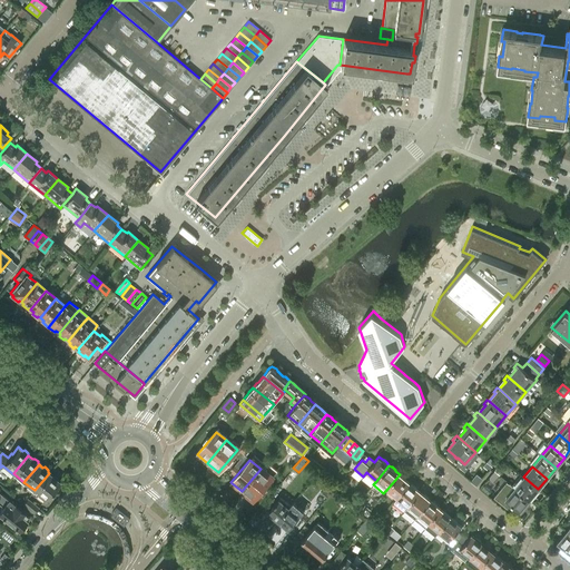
[(261,469),(242,491),(253,501),(272,478),(261,469)]
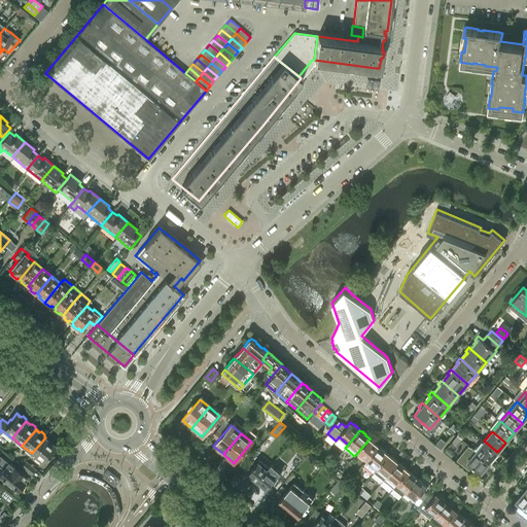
[(49,441),(45,437),(32,453),(41,461),(42,460),(44,460),(47,457),(46,455),(49,451),(51,452),(55,448),(54,446),(55,445),(54,445),(55,443),(51,441),(49,441)]
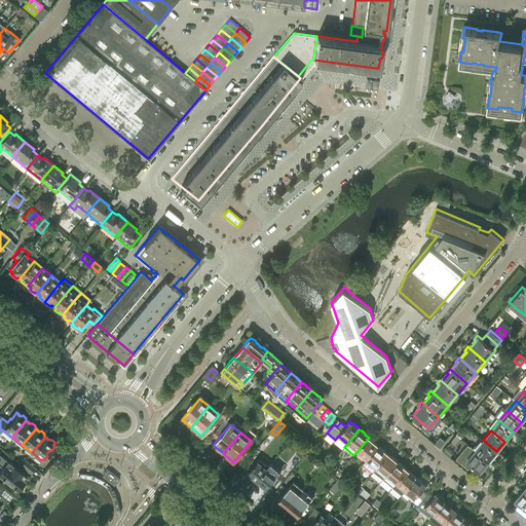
[(372,441),(369,438),(357,452),(366,459),(378,446),(377,445),(377,444),(373,441),(372,441)]
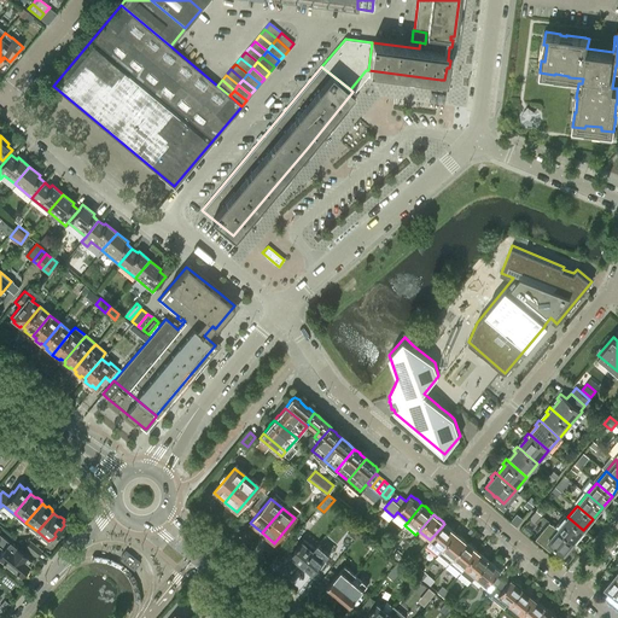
[(583,530),(567,517),(558,528),(573,541),(583,530)]
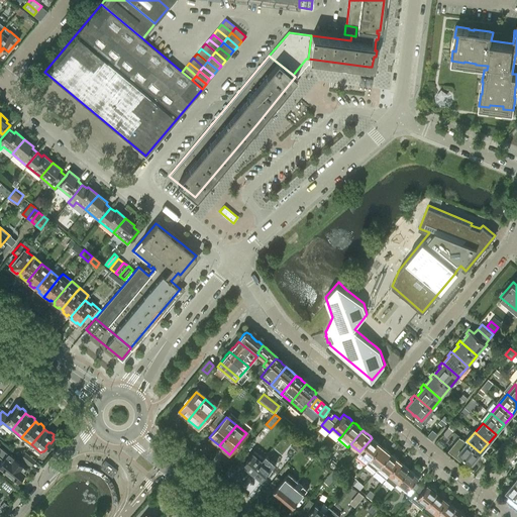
[(292,446),(297,450),(306,440),(301,436),(292,446)]
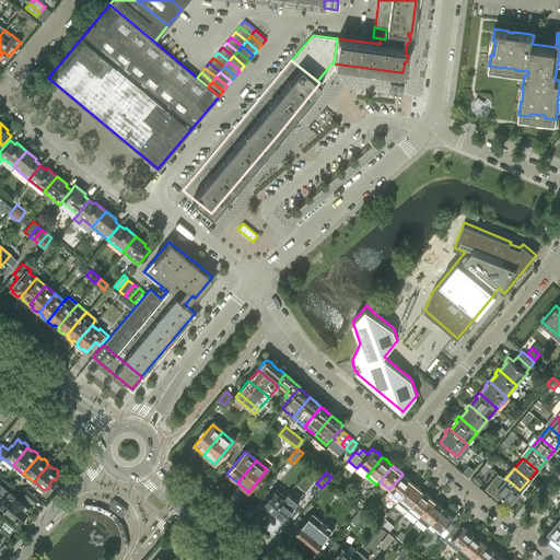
[(397,501),(412,482),(409,479),(408,478),(405,475),(404,476),(403,475),(389,489),(387,493),(397,501)]
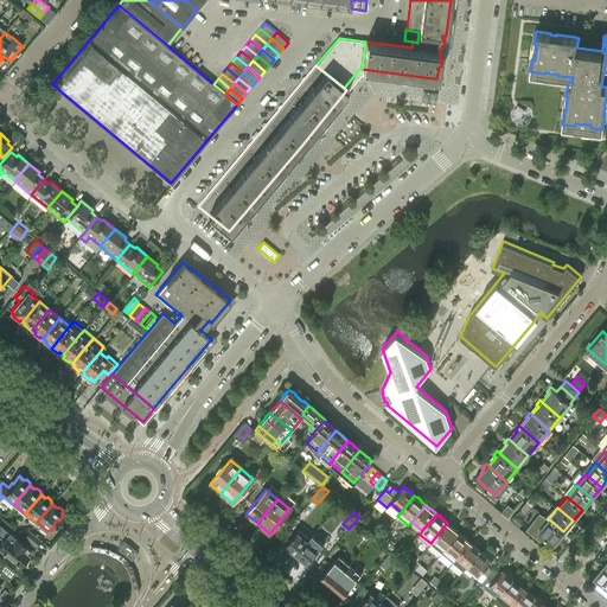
[(563,531),(548,518),(545,516),(536,528),(554,543),(563,531)]
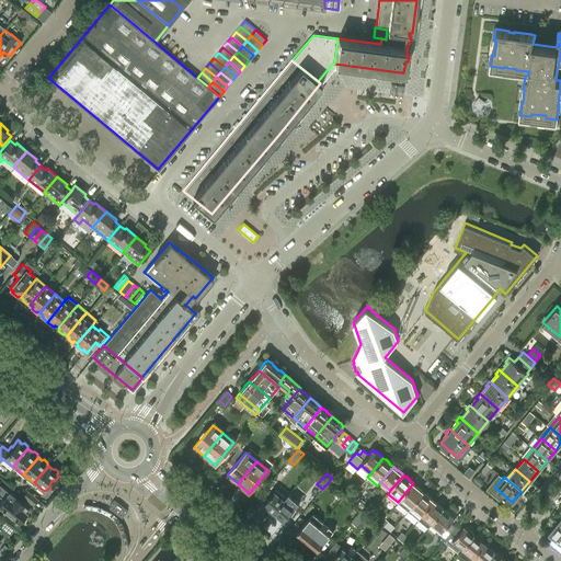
[(411,507),(423,492),(422,491),(422,490),(419,487),(418,487),(413,483),(398,502),(408,511),(411,507)]
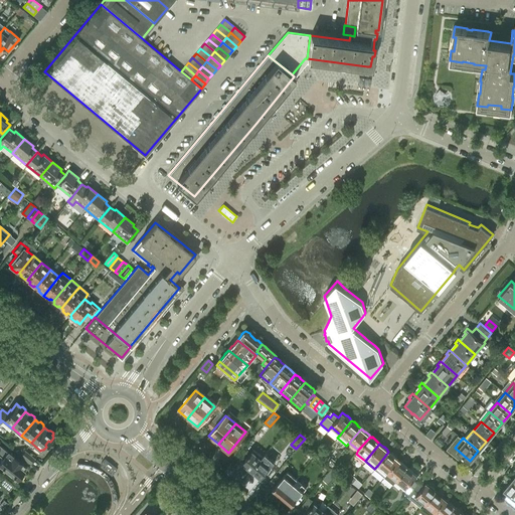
[(0,460),(0,464),(17,479),(18,477),(20,477),(22,474),(22,472),(24,471),(23,470),(25,466),(0,445),(0,455),(2,458),(0,460)]
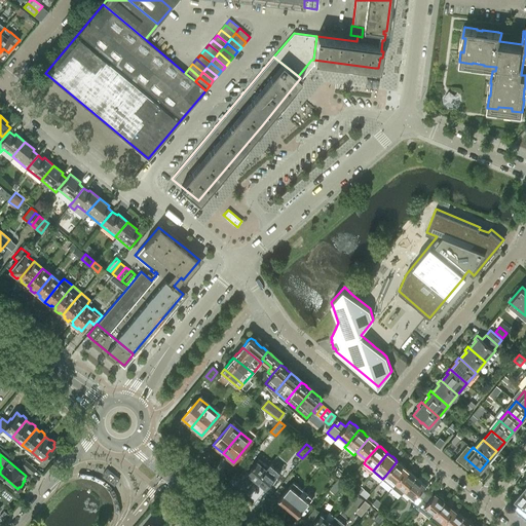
[(248,472),(257,480),(268,466),(259,458),(248,472)]
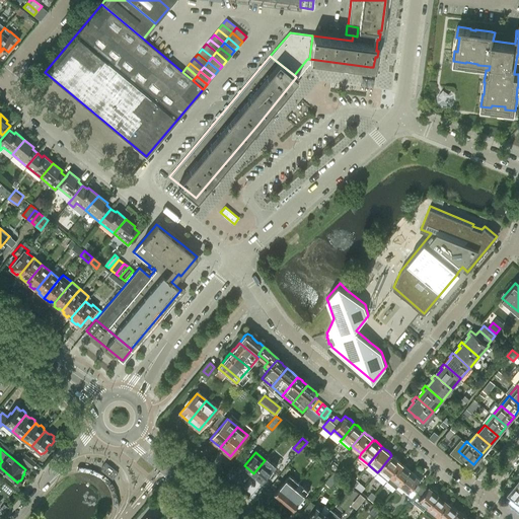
[(20,458),(30,466),(34,461),(24,454),(20,458)]
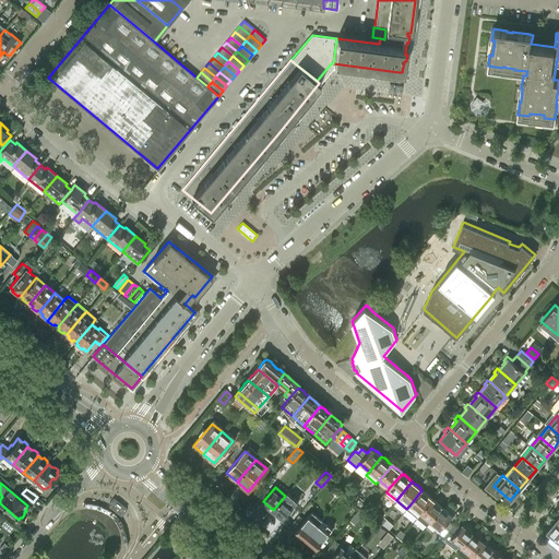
[(424,491),(421,490),(409,506),(419,513),(431,499),(428,496),(428,495),(425,491),(424,491)]
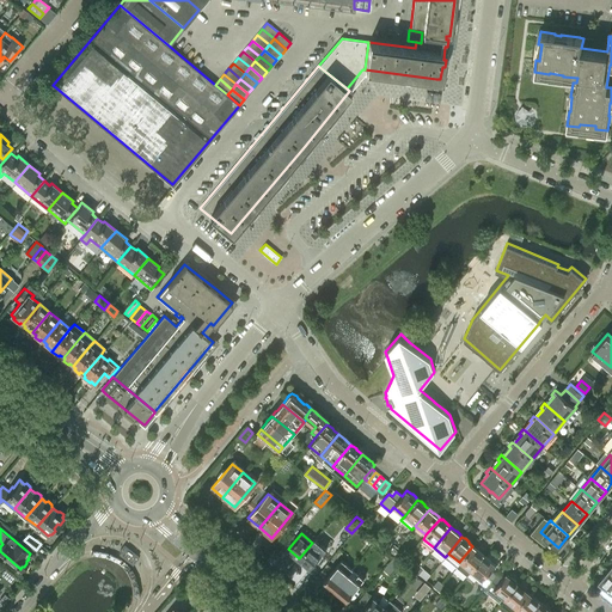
[(312,543),(299,558),(310,568),(326,549),(314,539),(312,543)]
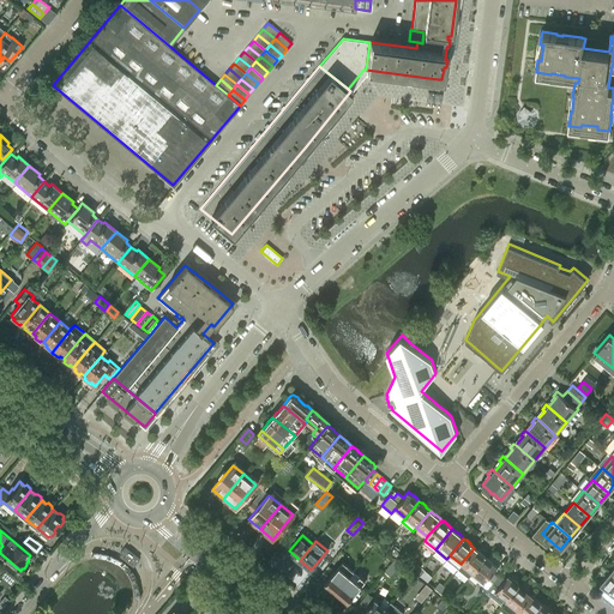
[(138,559),(125,547),(119,553),(133,565),(138,559)]
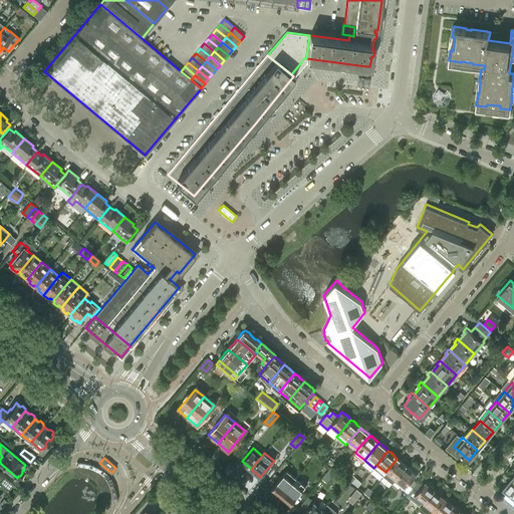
[(393,483),(395,480),(407,466),(406,465),(406,464),(402,461),(401,462),(397,459),(386,472),(382,476),(393,483)]
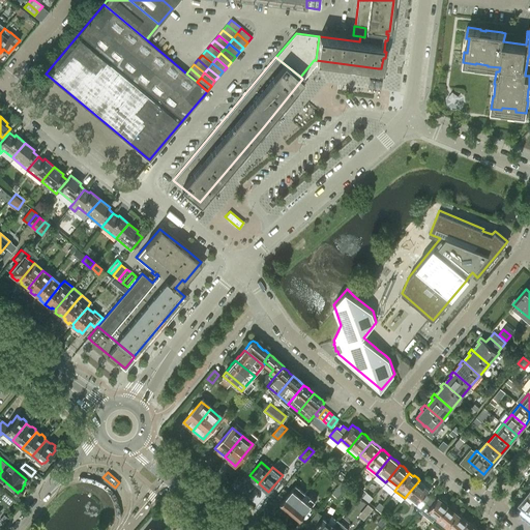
[(420,481),(419,480),(407,495),(417,503),(415,504),(420,508),(430,498),(425,494),(430,489),(424,486),(424,484),(421,481),(420,481)]
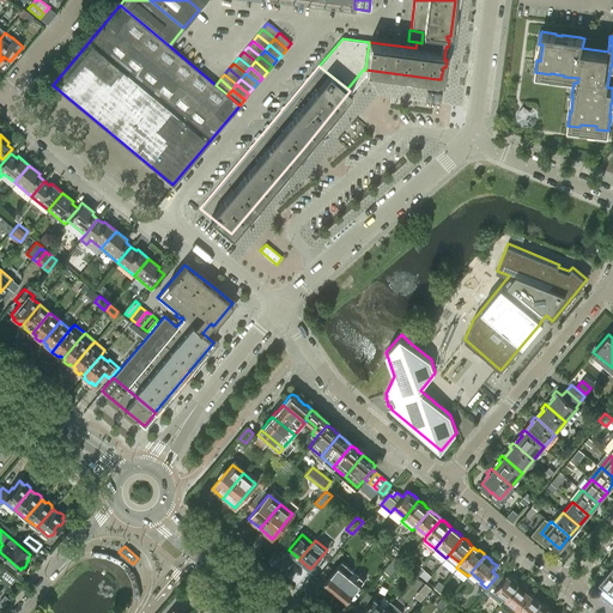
[(394,558),(384,570),(390,575),(400,563),(394,558)]
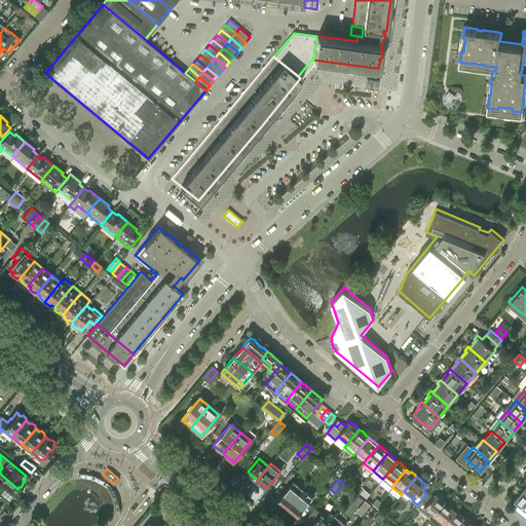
[(289,506),(300,492),(303,489),(298,485),(294,481),(289,487),(279,498),(280,499),(280,501),(283,503),(285,502),(289,506)]
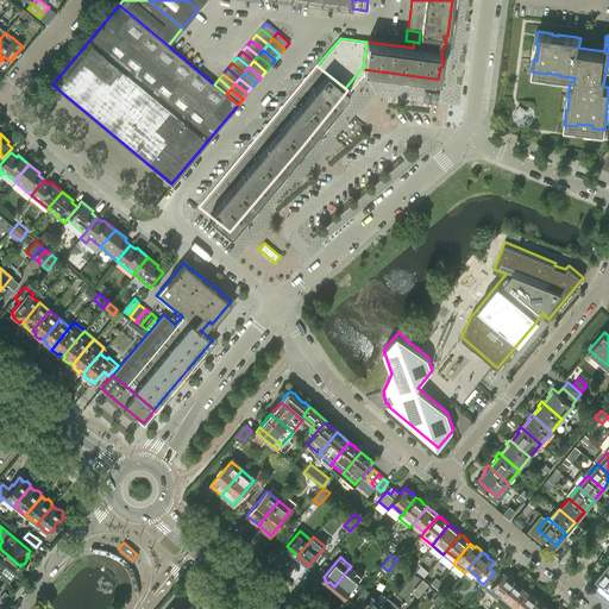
[(608,570),(606,567),(596,579),(608,589),(608,570)]
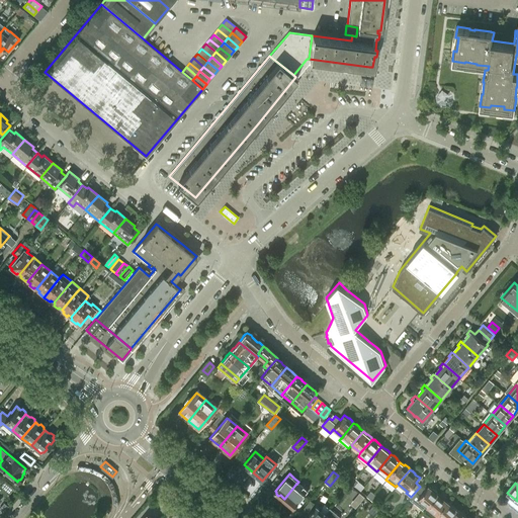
[(295,485),(284,499),(288,502),(288,504),(290,506),(292,506),(293,507),(308,490),(304,486),(300,490),(295,485)]
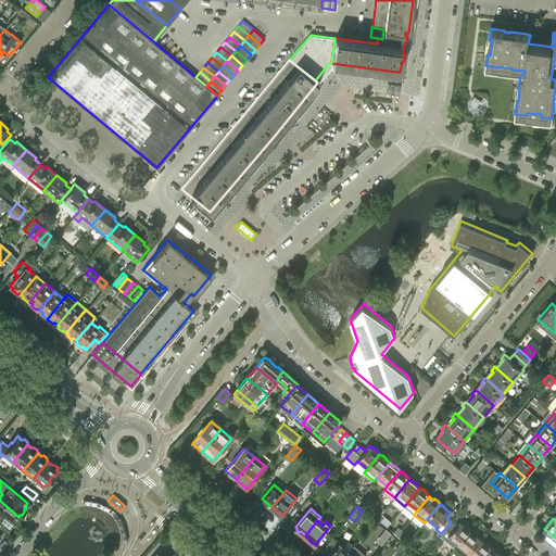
[(455,547),(457,544),(470,530),(469,529),(469,528),(465,525),(464,525),(459,520),(455,526),(451,522),(441,533),(440,535),(455,547)]
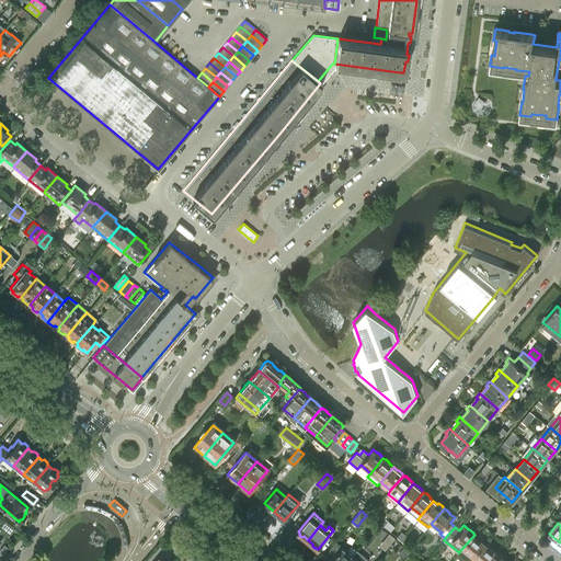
[(389,534),(380,545),(386,549),(395,538),(389,534)]
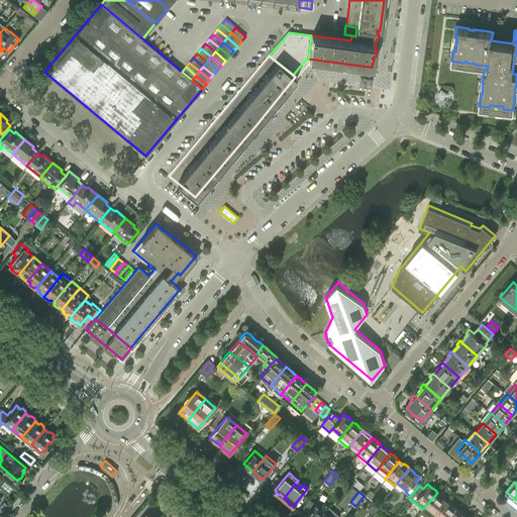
[(431,516),(432,516),(446,500),(443,497),(443,496),(439,494),(438,494),(437,493),(425,506),(429,509),(427,511),(427,513),(431,516)]
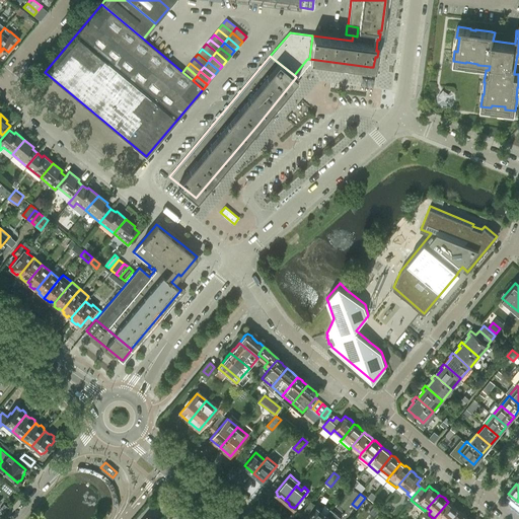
[(449,518),(457,510),(456,509),(456,508),(453,505),(452,505),(448,502),(434,518),(449,518)]
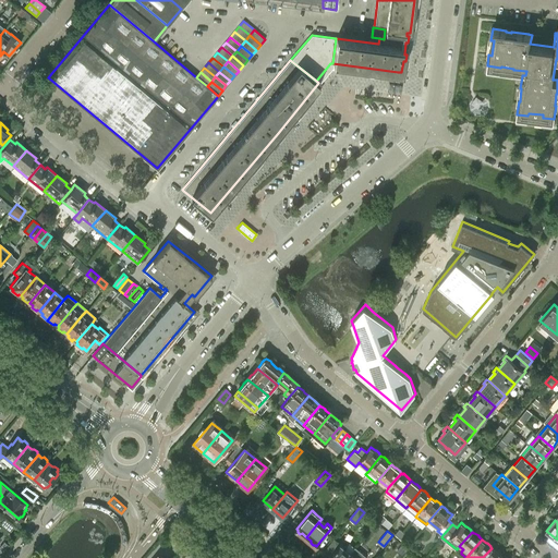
[(330,557),(331,557),(346,557),(354,547),(349,543),(347,546),(341,543),(330,557)]
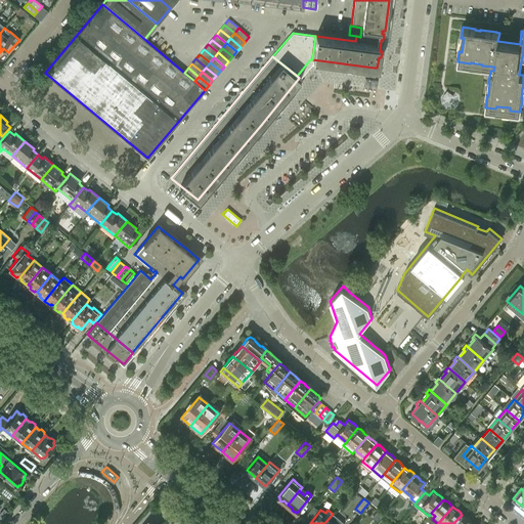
[(343,523),(344,522),(334,514),(333,514),(324,523),(343,523)]
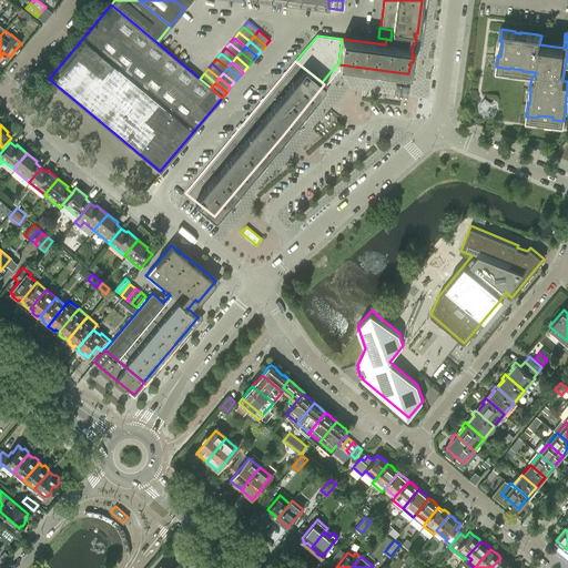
[(509,567),(511,567),(507,564),(507,563),(504,559),(503,559),(500,558),(492,567),(509,567)]
